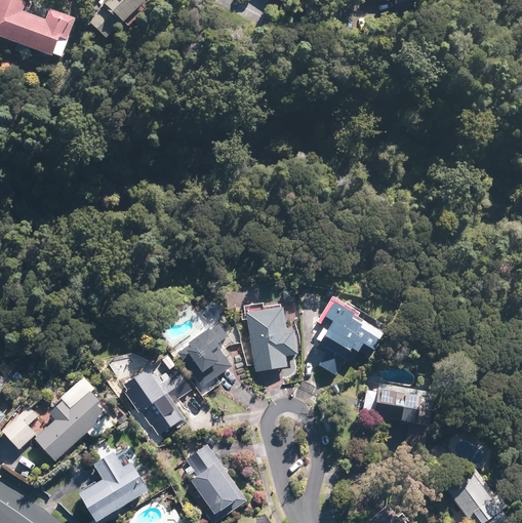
[(48,10),(45,22),(22,13),(25,3),(16,0),(0,0),(0,38),(53,57),(61,39),(68,41),(76,21),(48,10)]
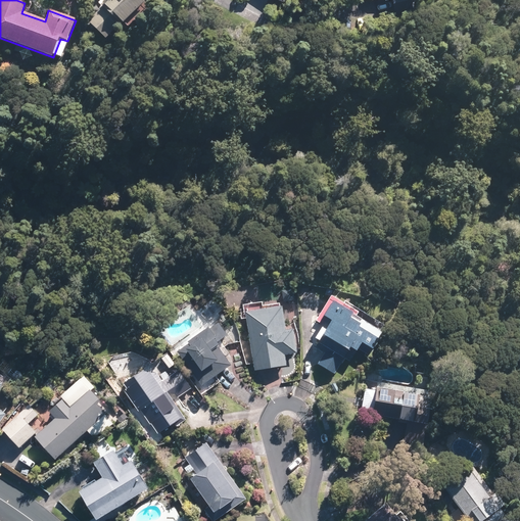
[(90,19),(107,36),(122,21),(126,25),(147,3),(144,1),(144,0),(105,0),(100,6),(102,8),(90,19)]
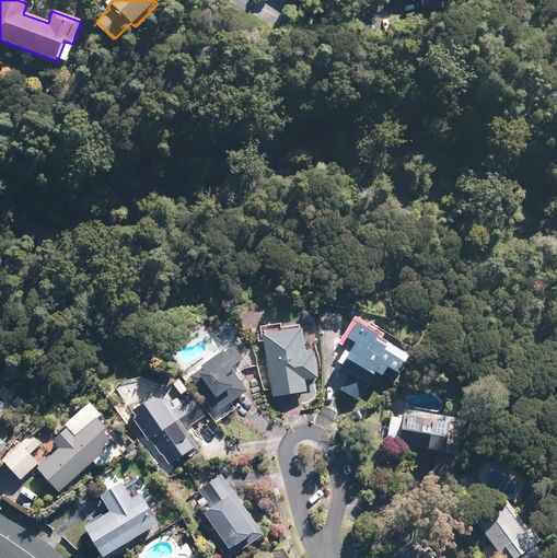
[(418,0),(422,16),(441,14),(438,0),(418,0)]
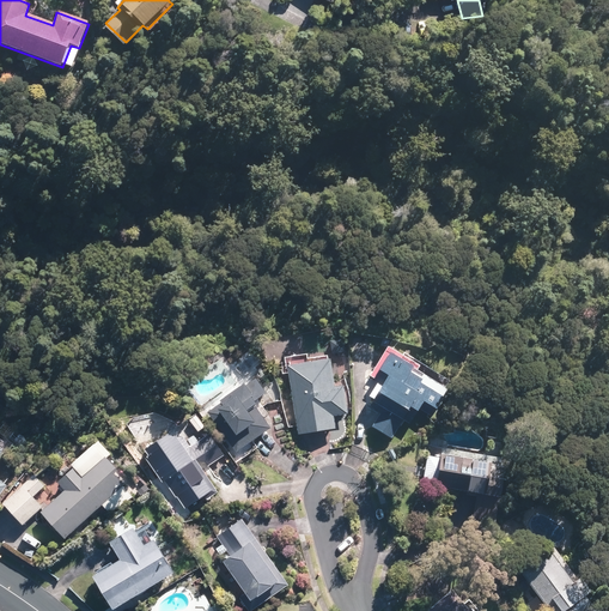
[(448,388),(389,352),(372,379),(384,386),(370,407),(382,415),(375,428),(389,437),(412,403),(431,415),(448,388)]
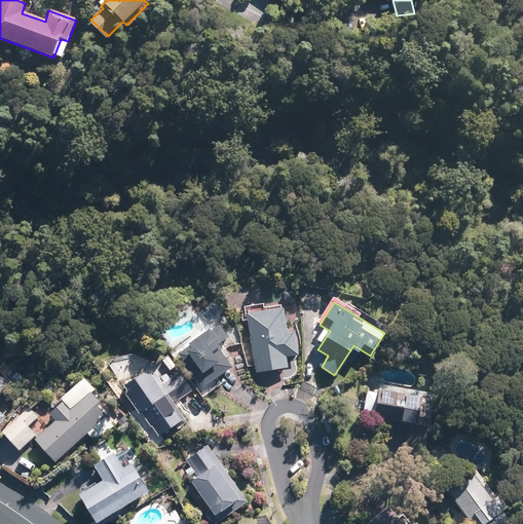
[(281,311),(249,316),(257,371),(285,367),(283,357),(293,356),(290,333),(285,334),(281,311)]
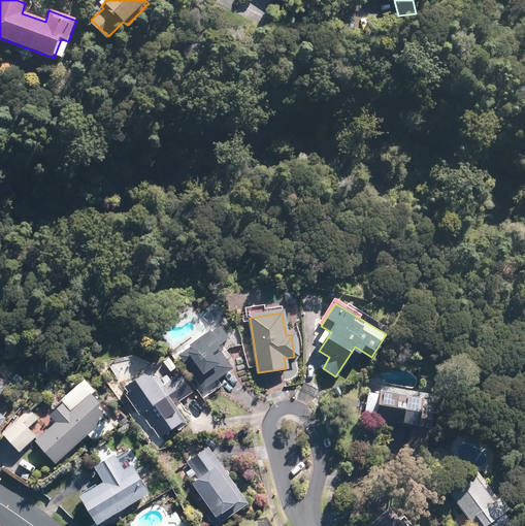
[(217,329),(181,356),(203,387),(230,367),(217,349),(226,341),(217,329)]
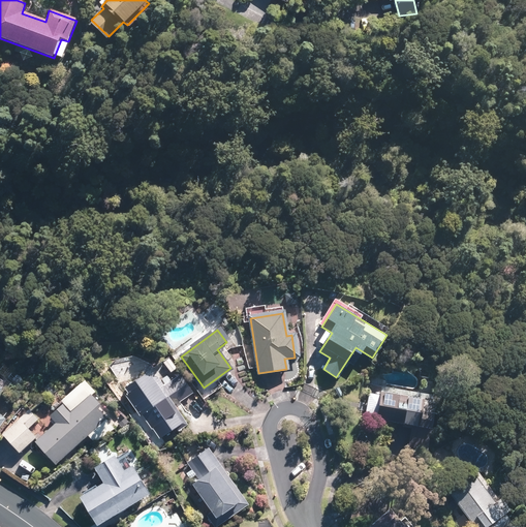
[(151,376),(128,391),(159,438),(185,422),(174,404),(188,395),(178,378),(159,390),(151,376)]
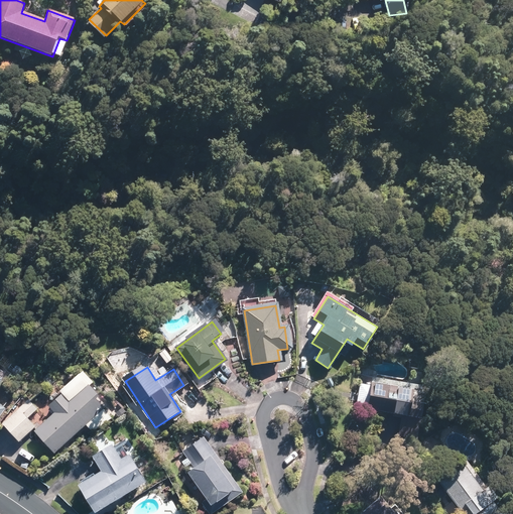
[(55,414),(35,433),(53,453),(102,408),(95,400),(98,397),(81,379),(49,408),(55,414)]
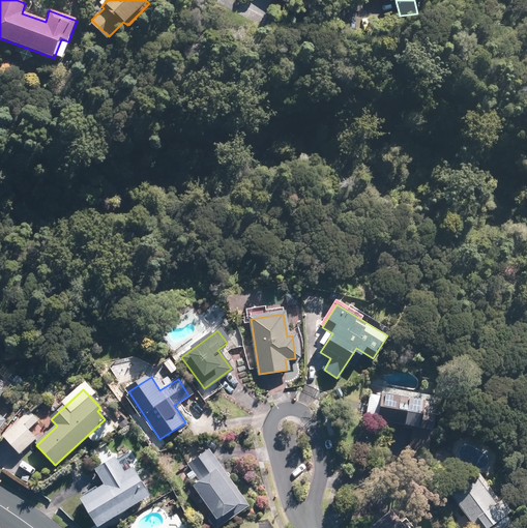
[(423,401),(370,392),(366,418),(433,429),(435,415),(421,413),(423,401)]
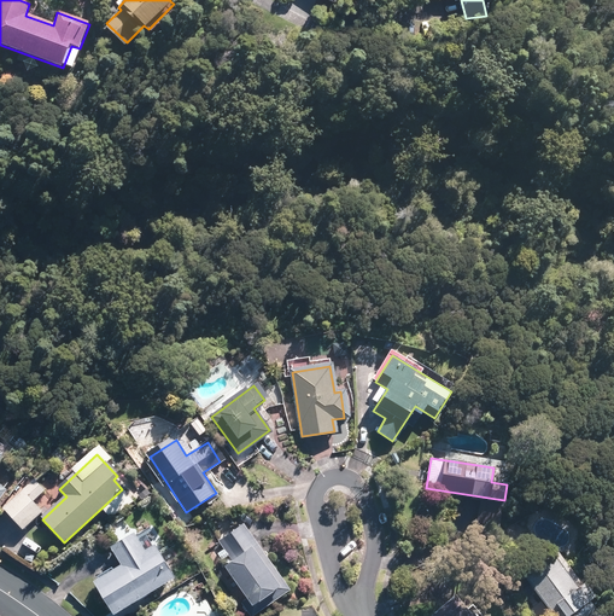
[(31,483),(4,509),(22,528),(39,512),(29,503),(40,493),(31,483)]
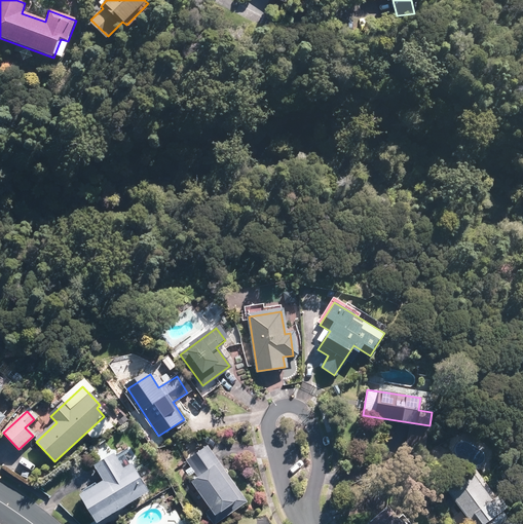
[(208,448),(187,461),(198,480),(194,482),(212,509),(206,513),(212,523),(214,523),(219,520),(215,515),(241,497),(208,448)]
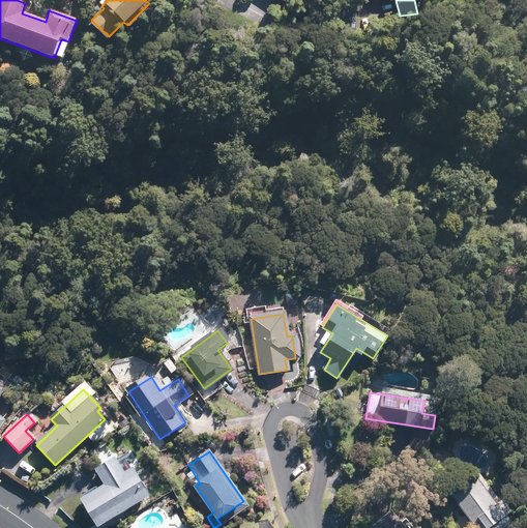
[(107,486),(83,500),(97,526),(149,496),(134,470),(125,474),(116,460),(97,471),(107,486)]
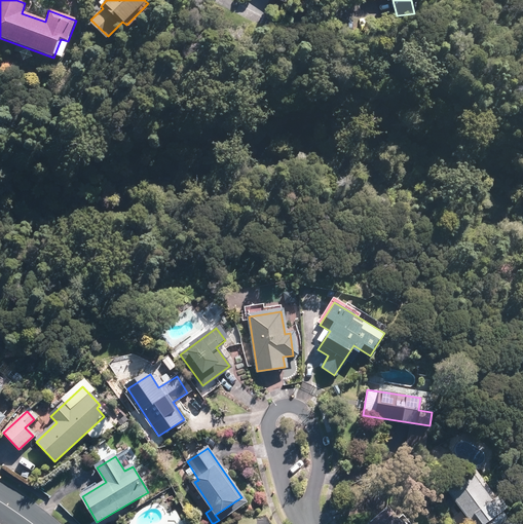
[(476,479),(460,490),(485,523),(509,523),(476,479)]
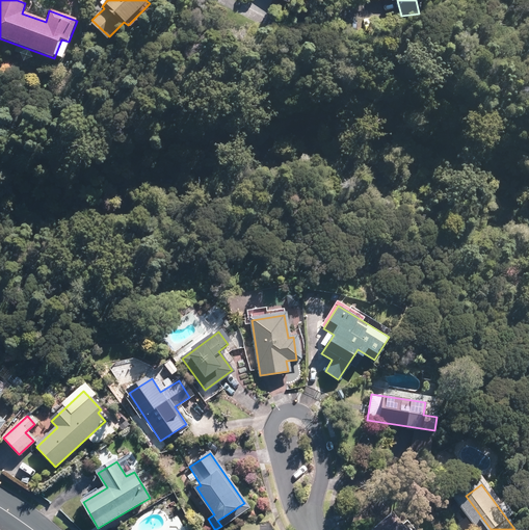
[(405,529),(393,515),(376,529),(405,529)]
